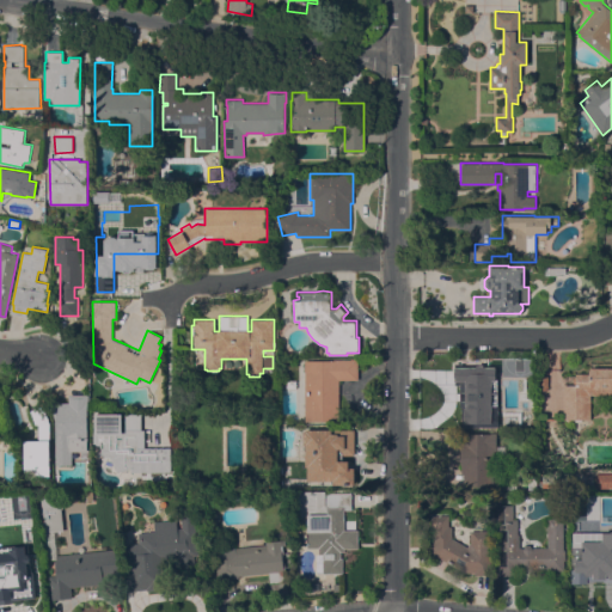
[(305,361),(336,361),(336,360),(350,360),(350,359),(357,359),(357,380),(338,379),(338,421),(305,421),(305,361)]
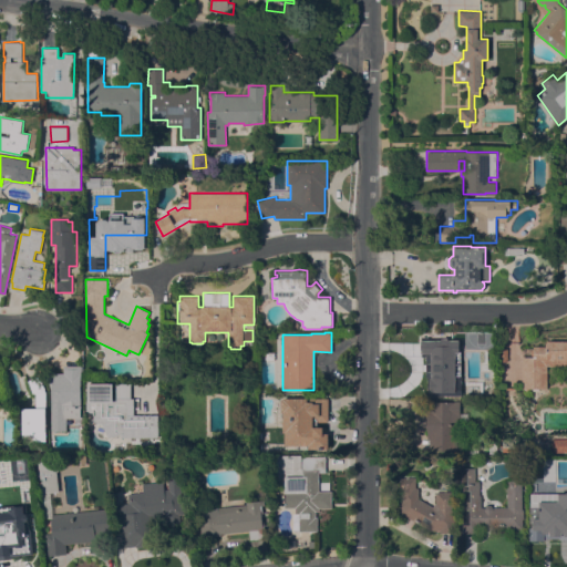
[(454,352),(460,352),(460,370),(454,370),(454,374),(455,374),(455,383),(461,382),(461,397),(451,397),(451,395),(426,395),(426,358),(422,358),(422,337),(428,337),(428,340),(454,340),(454,352)]
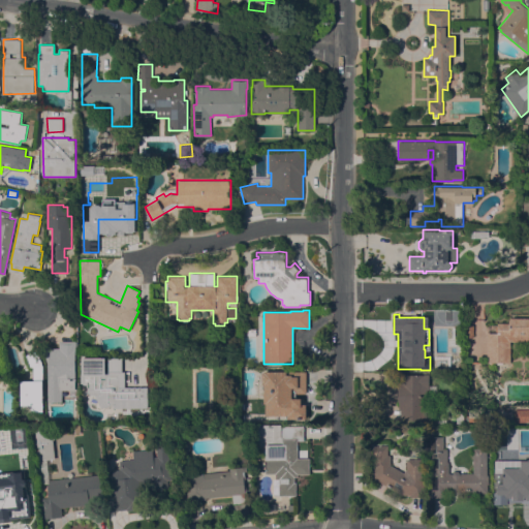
[(528,341),(510,341),(510,362),(503,362),(503,364),(497,364),(497,362),(487,362),(488,333),(497,333),(497,323),(509,323),(509,318),(528,318),(528,341)]
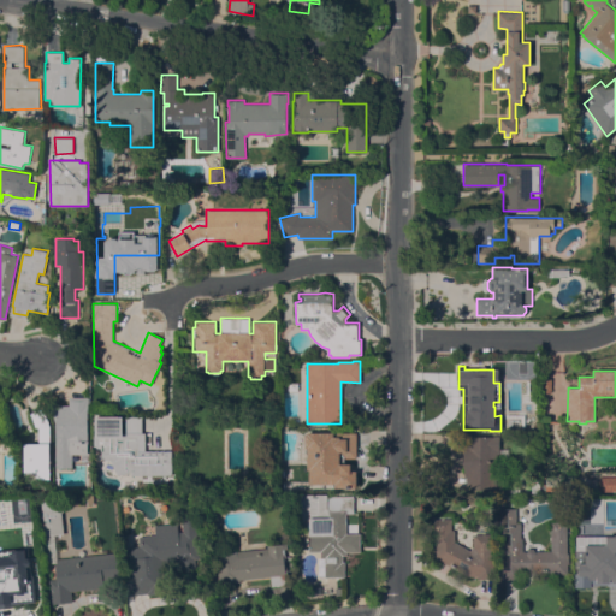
[(87,454),(72,452),(72,468),(54,468),(54,421),(52,412),(49,412),(49,404),(69,404),(69,396),(89,396),(89,402),(88,402),(87,454)]
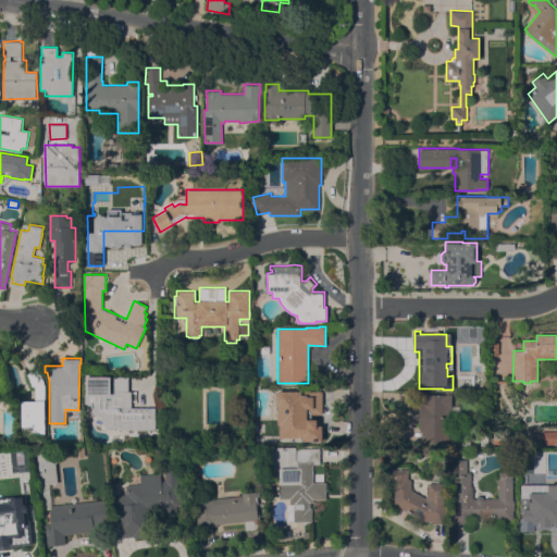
[(45,433),(32,433),(32,429),(22,429),(22,400),(35,400),(35,388),(31,390),(25,373),(39,369),(45,385),(45,433)]
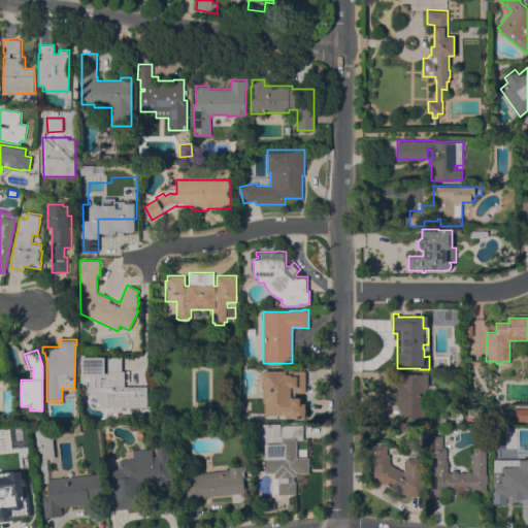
[(99,355),(99,370),(125,369),(125,386),(147,386),(147,406),(112,407),(112,403),(101,407),(94,393),(86,393),(86,384),(79,384),(80,355),(99,355)]
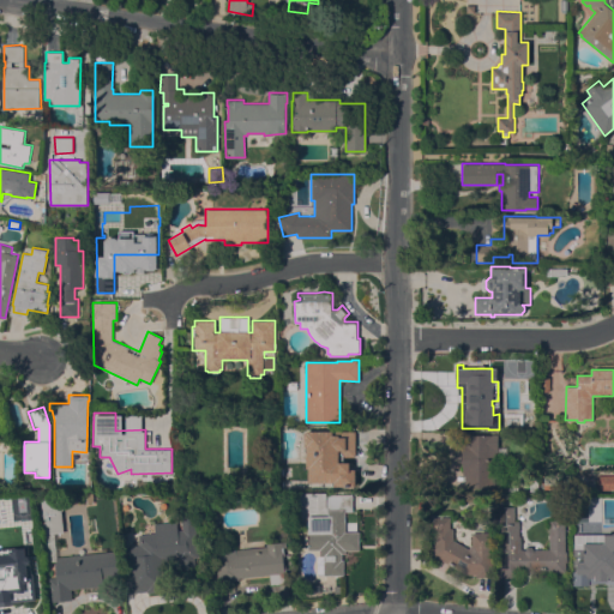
[(523,414),(523,427),(519,427),(519,417),(518,417),(504,417),(504,414),(523,414)]
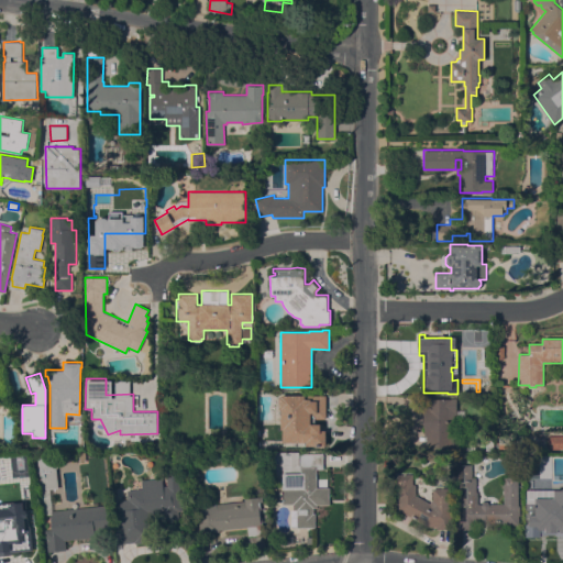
[(326,418),(315,418),(315,423),(323,423),(323,430),(326,430),(326,445),(307,445),(307,442),(283,442),(283,429),(280,429),(282,409),(279,409),(279,396),(282,396),(282,395),(326,395),(326,418)]
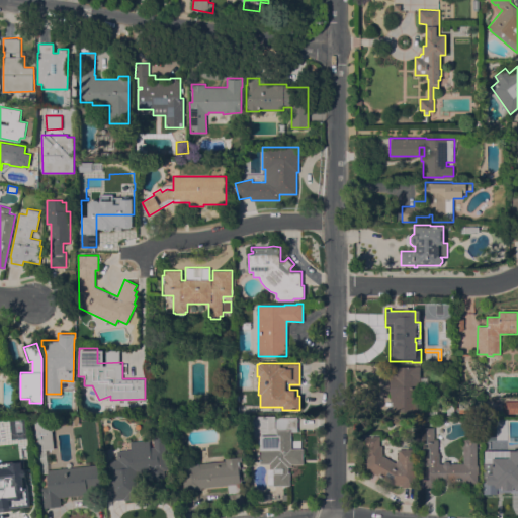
[(421,398),(417,398),(417,411),(393,412),(392,402),(390,402),(390,373),(392,372),(392,367),(416,366),(420,366),(421,398)]
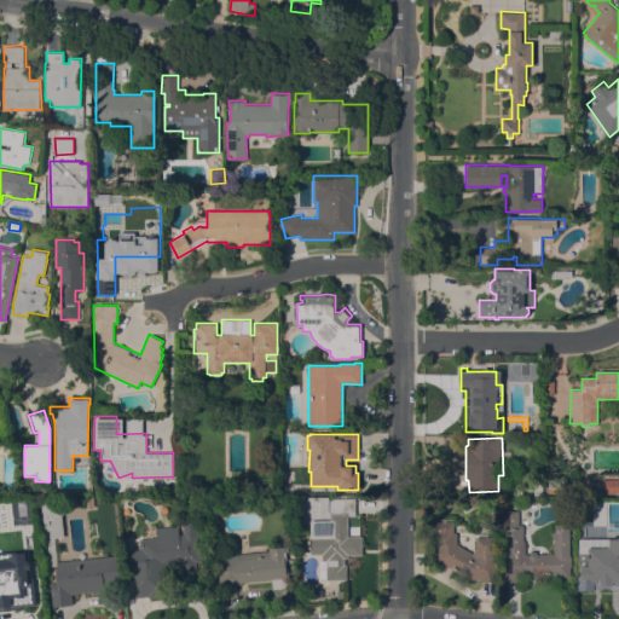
[(618,478),(618,493),(602,493),(601,479),(618,478)]
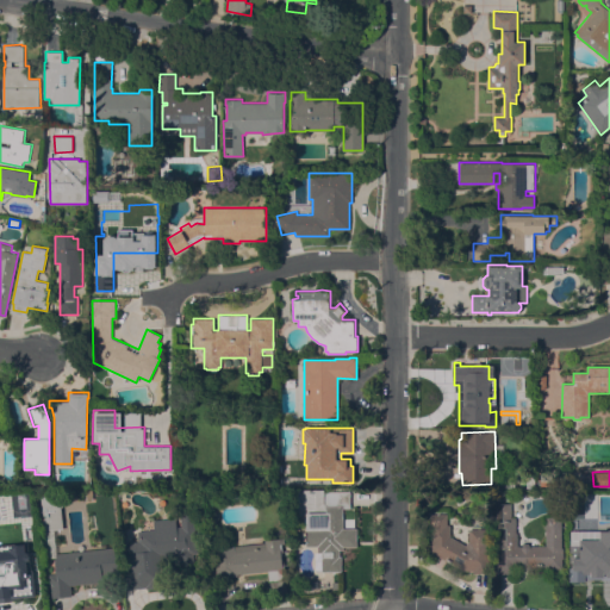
[(235,499),(221,500),(221,495),(249,491),(249,497),(246,497),(246,498),(235,499)]
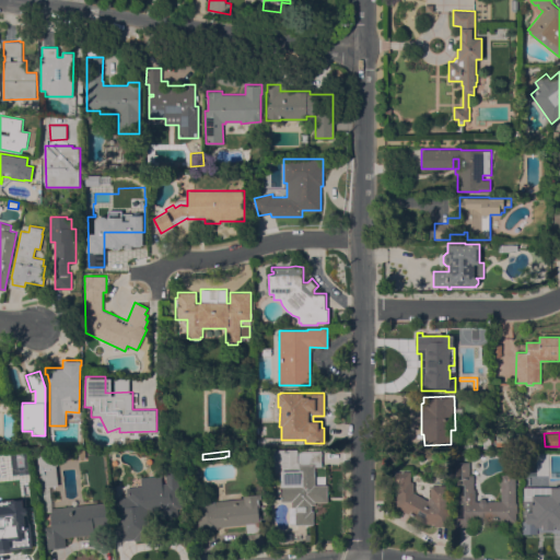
[(315,485),(327,485),(328,501),(313,501),(314,524),(295,525),(295,506),(291,506),(291,501),(281,501),(281,470),(300,470),(300,467),(298,467),(298,451),(322,451),(322,466),(315,467),(315,485)]
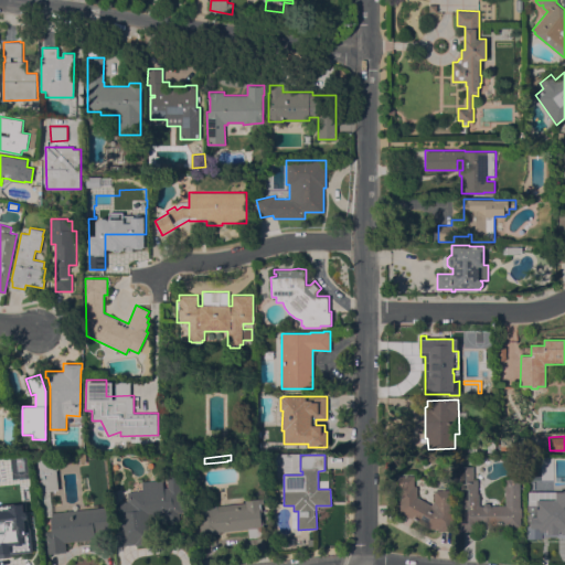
[(98,508),(100,533),(95,533),(95,539),(64,542),(65,551),(46,553),(45,539),(49,537),(49,533),(52,533),(50,515),(41,516),(39,491),(38,472),(39,472),(38,458),(56,456),(59,469),(56,469),(59,489),(50,490),(52,512),(98,508)]
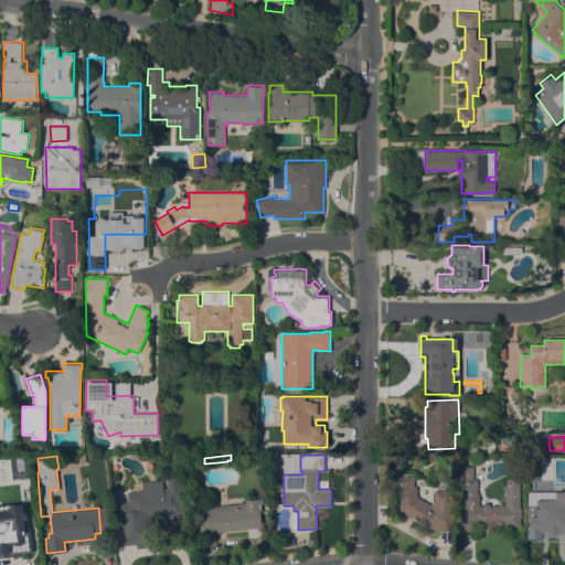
[(520,507),(521,507),(521,516),(520,516),(520,525),(505,525),(505,524),(491,525),(491,526),(482,526),(482,524),(478,524),(478,531),(464,531),(464,536),(457,536),(457,520),(460,520),(460,500),(462,500),(461,482),(459,482),(459,466),(473,466),(473,479),(478,479),(478,493),(479,493),(479,505),(482,505),(484,502),(489,502),(491,505),(505,505),(505,478),(511,478),(520,478),(520,507)]
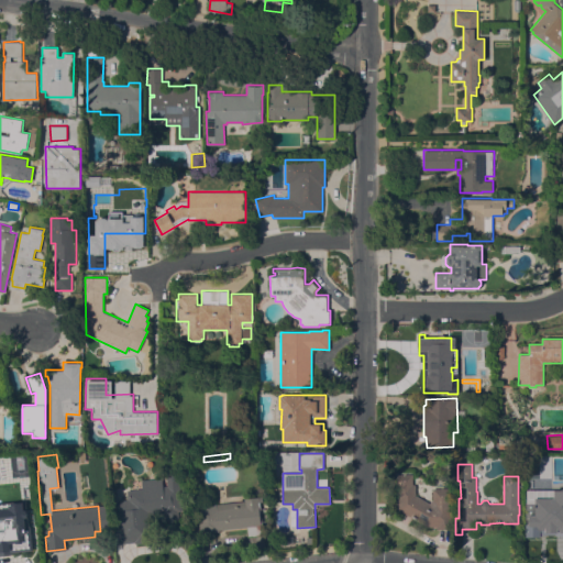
[(154,542),(131,544),(131,542),(121,543),(119,526),(130,526),(127,490),(123,481),(140,479),(163,477),(163,485),(166,485),(165,473),(173,472),(173,471),(177,470),(177,472),(178,472),(179,489),(180,489),(181,510),(178,510),(179,519),(164,520),(163,512),(150,514),(151,523),(153,522),(154,542)]
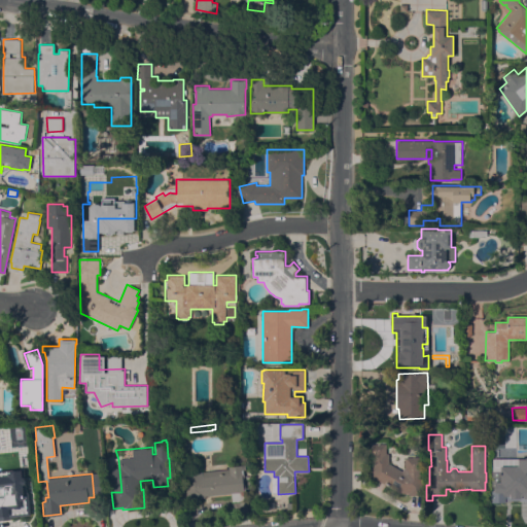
[(423,495),(409,495),(409,493),(400,493),(372,477),(372,444),(386,444),(386,453),(389,453),(389,463),(401,470),(406,467),(406,457),(423,457),(423,495)]
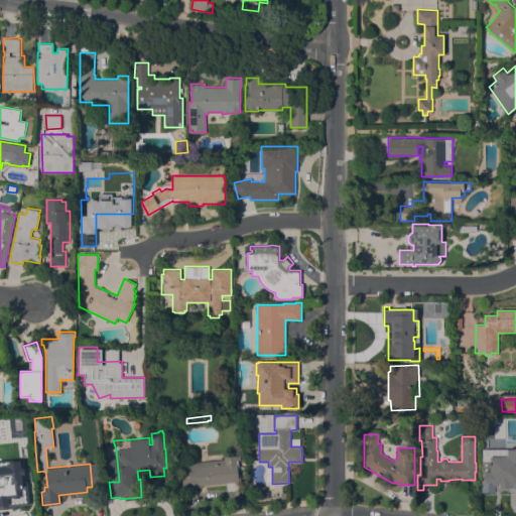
[(515,490),(514,490),(514,491),(503,491),(503,490),(481,490),(481,457),(491,457),(491,463),(498,463),(498,457),(508,457),(508,449),(515,449),(515,490)]
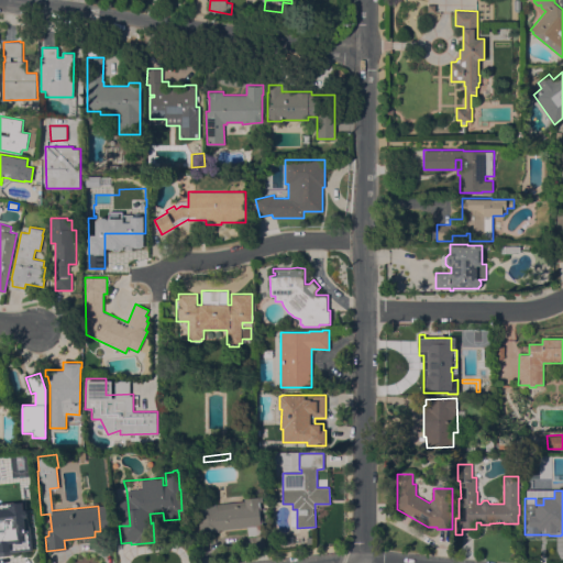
[(244,500),(244,497),(260,496),(261,500),(260,500),(263,533),(247,536),(247,527),(219,530),(206,532),(200,533),(199,523),(198,523),(196,505),(244,500)]
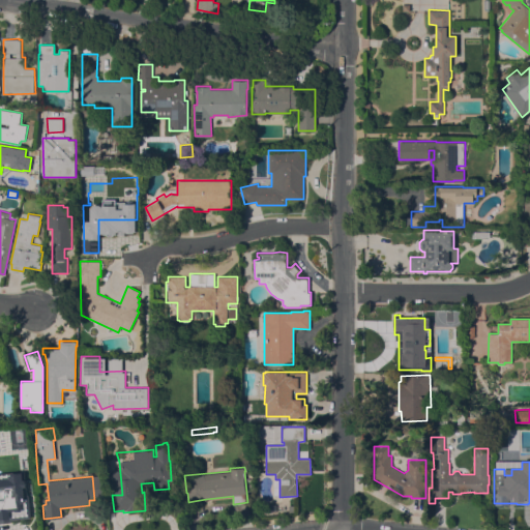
[(0,490),(26,488),(30,522),(27,522),(27,523),(17,524),(17,523),(0,524),(0,490)]
